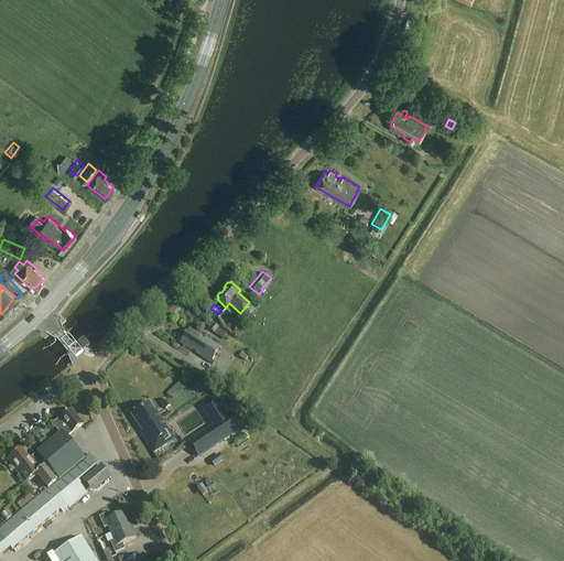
[(204,322),(209,326),(209,327),(214,330),(223,336),(226,331),(217,325),(213,322),(207,317),(204,322)]
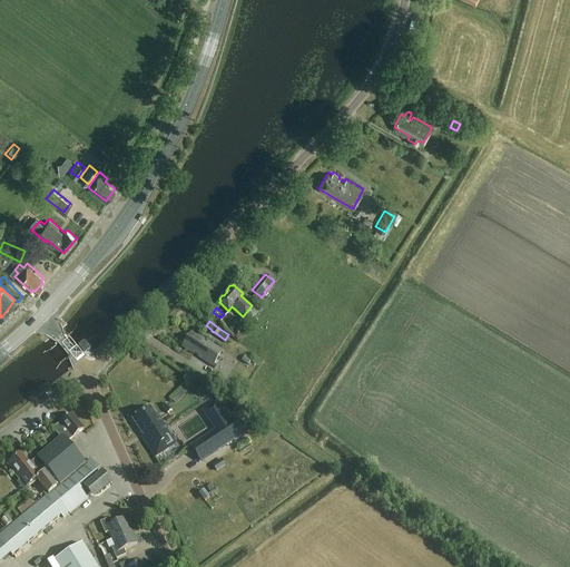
[(233,332),(234,335),(237,336),(241,336),(243,333),(242,330),(238,328),(235,329),(233,332)]
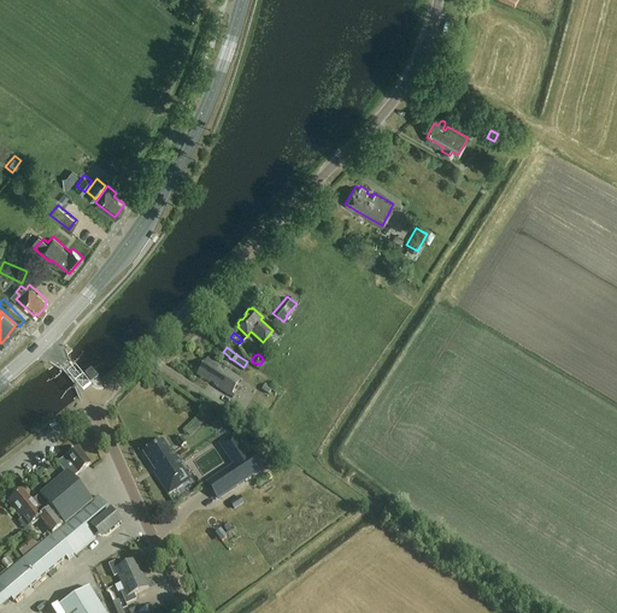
[(229,394),(240,377),(207,355),(197,372),(229,394)]
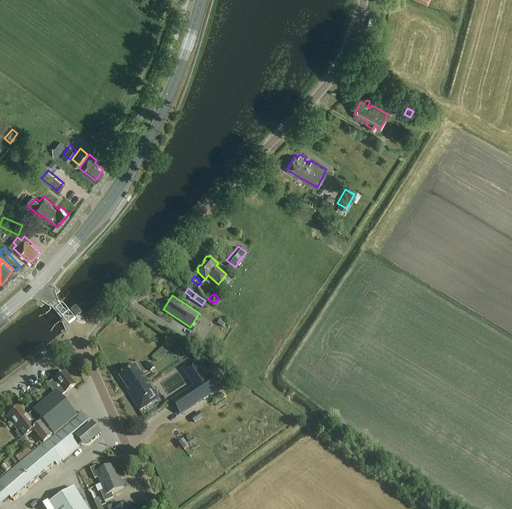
[(71,308),(77,316),(81,314),(75,306),(71,308)]
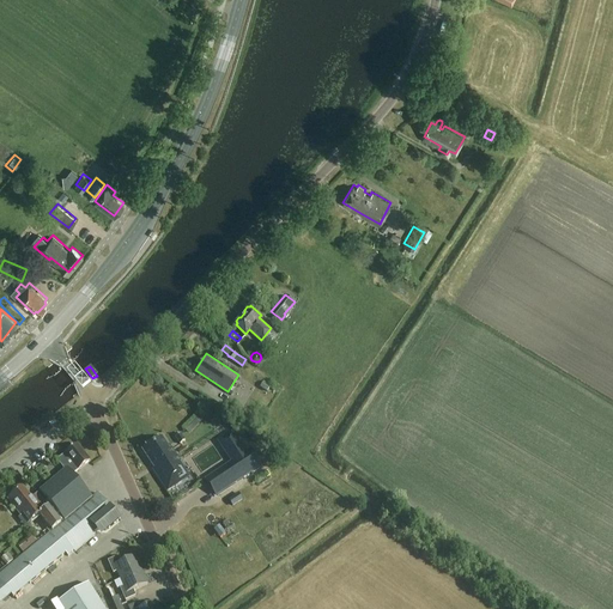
[(167,488),(182,479),(173,464),(180,460),(181,460),(171,445),(169,446),(162,434),(143,448),(155,466),(152,467),(167,488)]
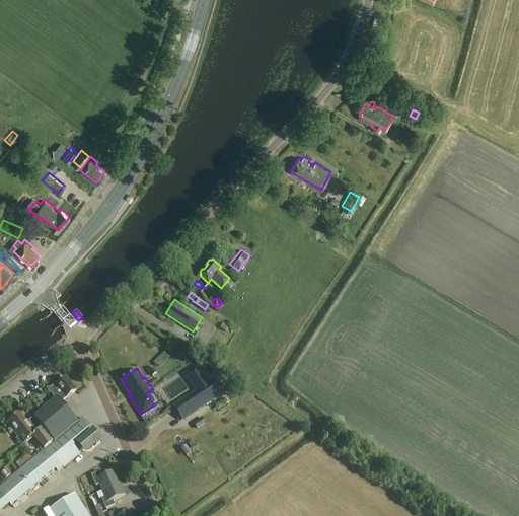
[(49,388),(55,396),(58,400),(59,399),(60,400),(76,388),(65,375),(54,383),(49,388)]
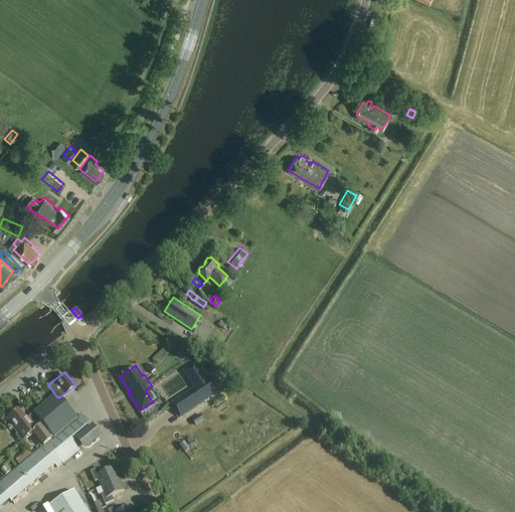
[(193,385),(171,400),(181,414),(219,388),(210,374),(206,377),(193,385)]
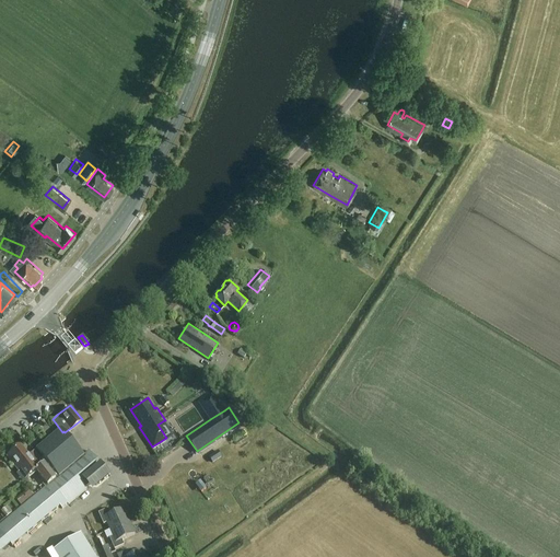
[(35,425),(44,422),(39,410),(32,414),(35,425)]
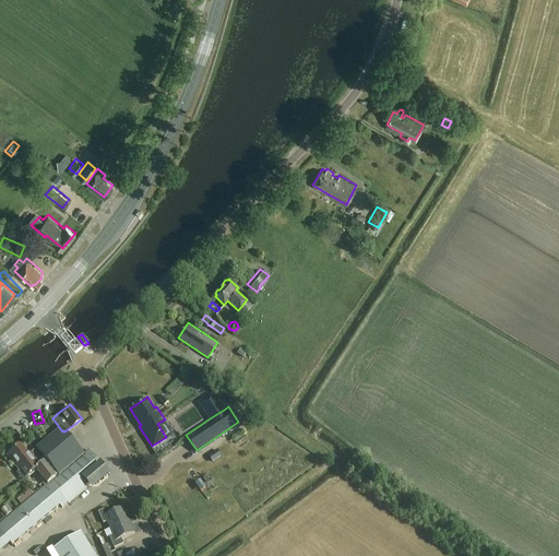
[(45,484),(0,522),(0,528),(12,543),(59,503),(61,506),(67,500),(68,501),(86,486),(85,485),(88,482),(95,482),(107,472),(87,448),(82,452),(64,432),(63,430),(62,432),(59,427),(36,447),(33,449),(43,461),(35,468),(44,480),(42,481),(45,484)]
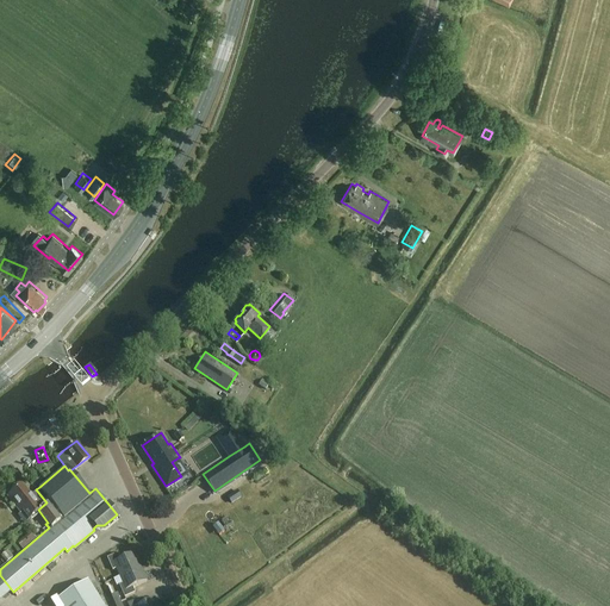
[(29,517),(38,510),(47,503),(36,489),(31,494),(23,483),(7,494),(20,511),(23,508),(29,517)]
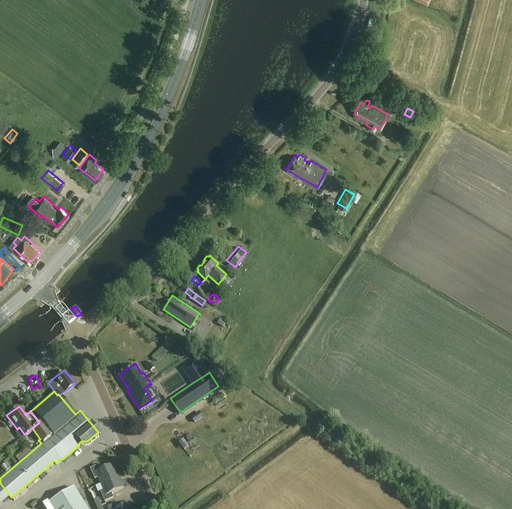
[(0,435),(7,445),(14,439),(0,419),(0,435)]
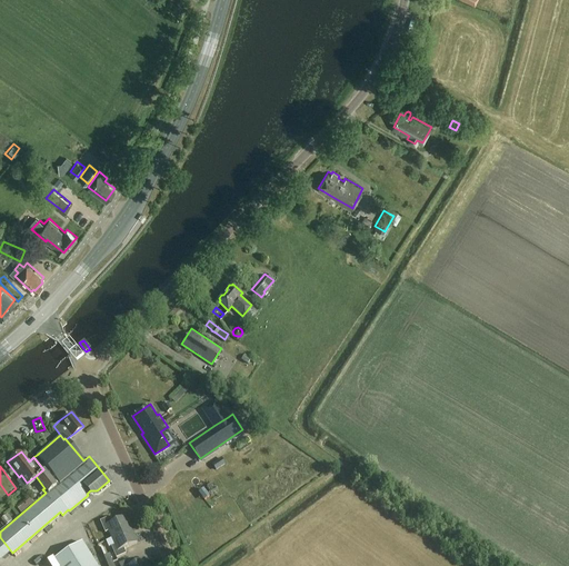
[(7,474),(17,487),(22,484),(12,469),(7,474)]
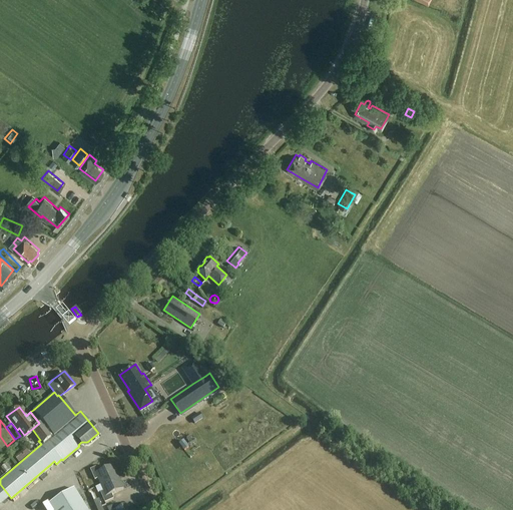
[(0,460),(2,463),(14,455),(11,451),(0,459),(0,460)]
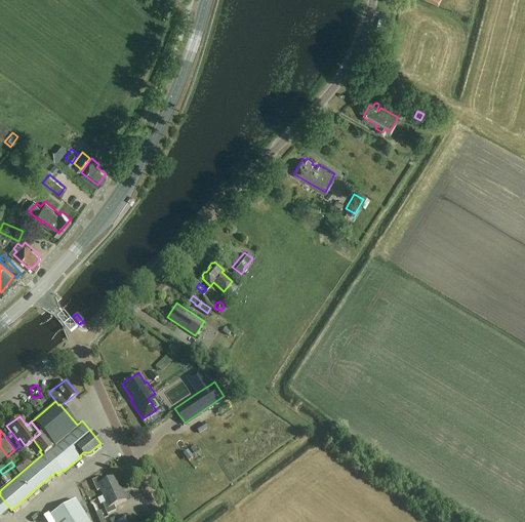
[(1,477),(5,483),(11,478),(6,472),(1,477)]
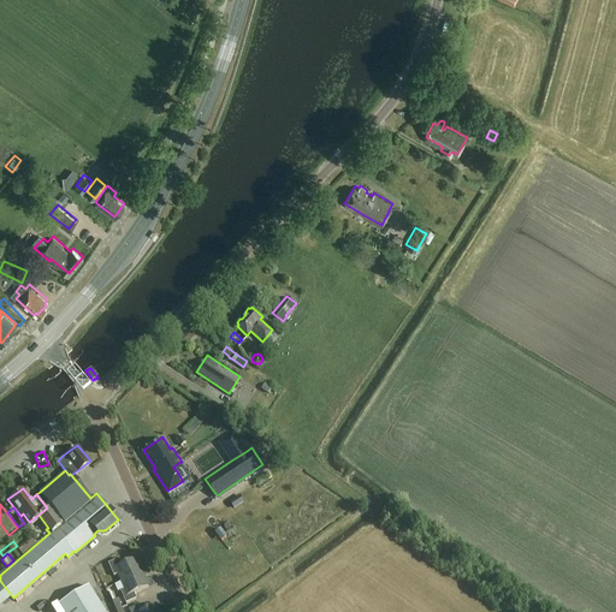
[(118,572),(122,580),(142,571),(136,557),(125,562),(122,563),(119,557),(108,562),(114,575),(118,572)]
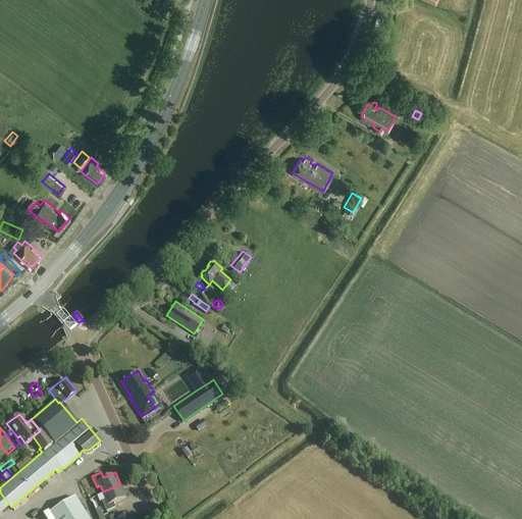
[(120,484),(103,491),(105,498),(102,499),(107,510),(116,506),(113,501),(125,496),(120,484)]
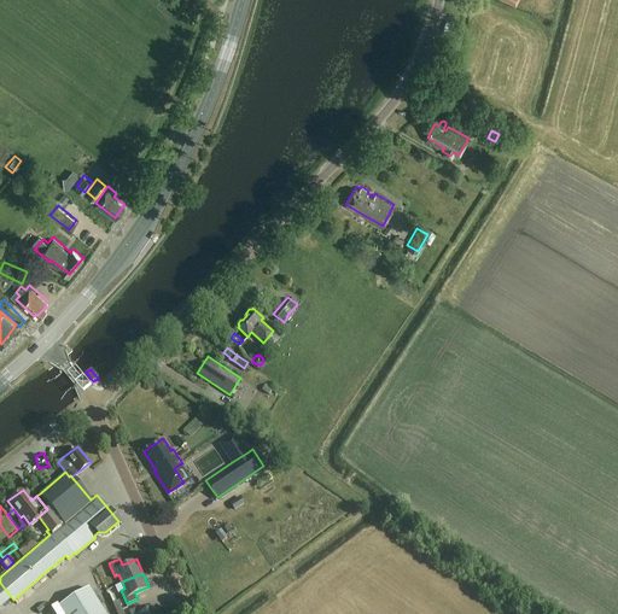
[(105,613),(89,588),(60,607),(64,613),(105,613)]
